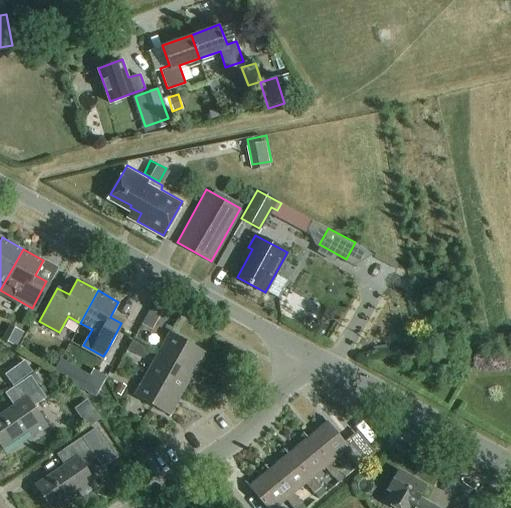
[(163,308),(152,302),(146,311),(157,318),(163,308)]
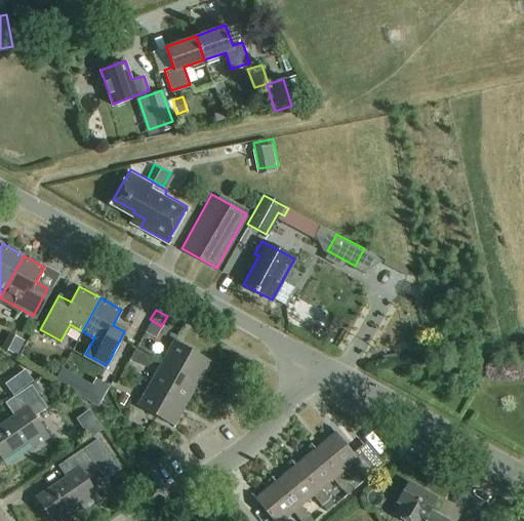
[(24,339),(14,334),(7,349),(16,354),(24,339)]
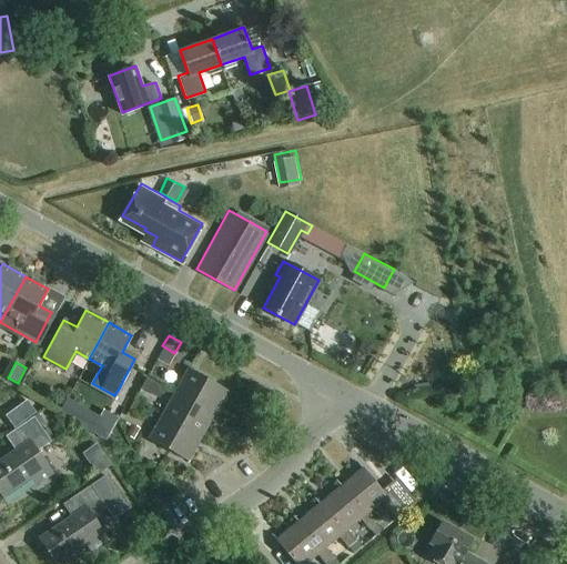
[(174,391),(213,412),(226,389),(188,366),(174,391)]
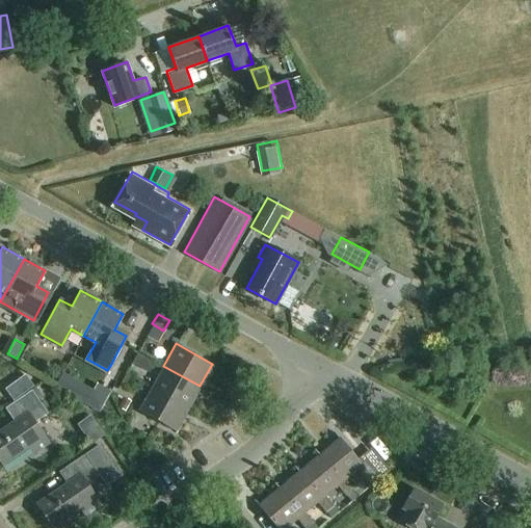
[(137,352),(132,362),(140,366),(145,357),(137,352)]
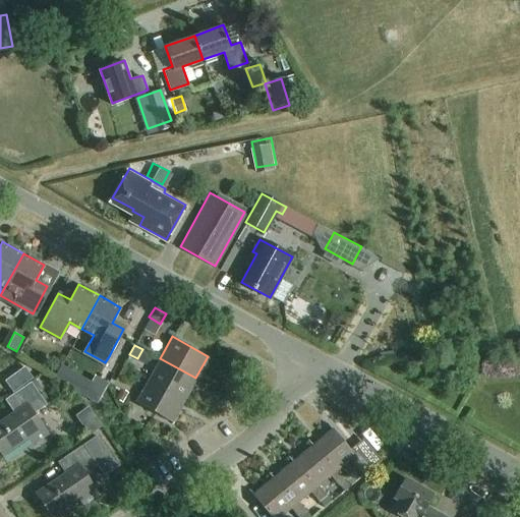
[(183,400),(195,378),(160,358),(149,380),(183,400)]
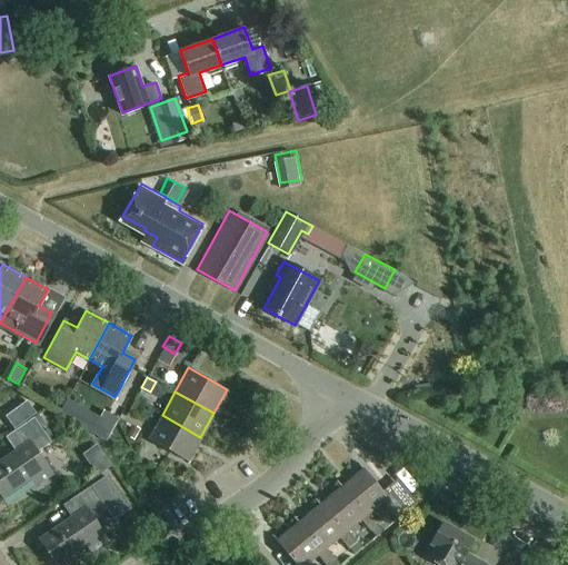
[(5,415),(13,427),(36,412),(27,399),(5,415)]
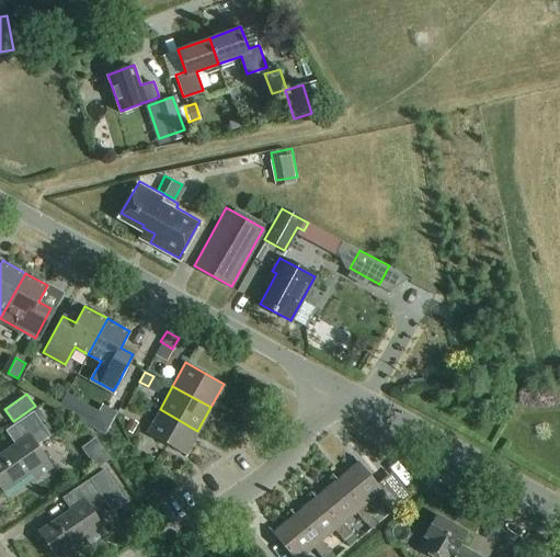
[(99,410),(90,424),(103,433),(104,433),(114,416),(116,411),(102,402),(99,410)]
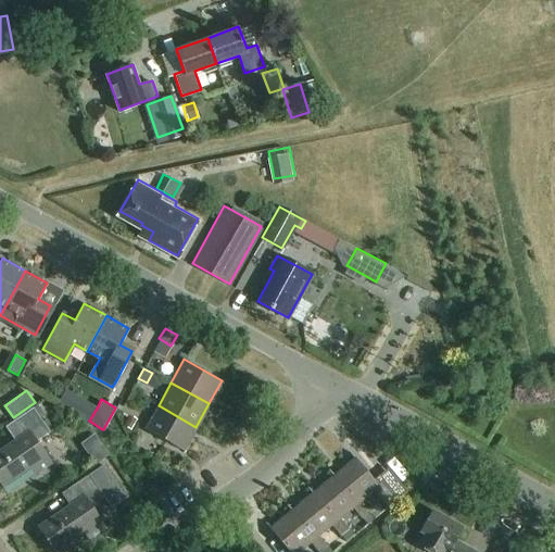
[(196,427),(159,405),(146,428),(184,450),(196,427)]
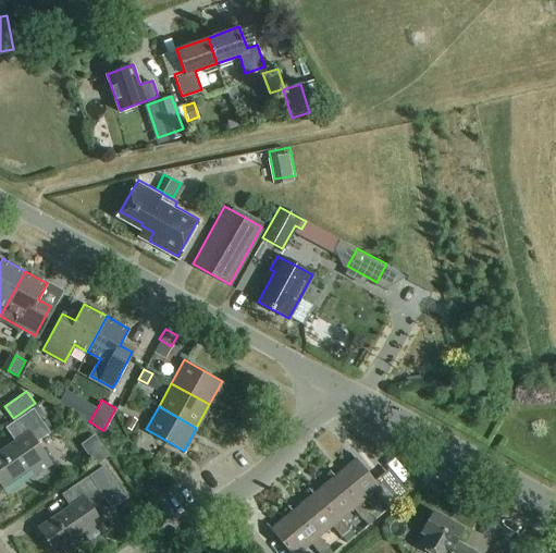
[(50,431),(33,407),(4,426),(15,441),(0,450),(0,483),(2,487),(31,467),(35,472),(50,462),(36,441),(50,431)]
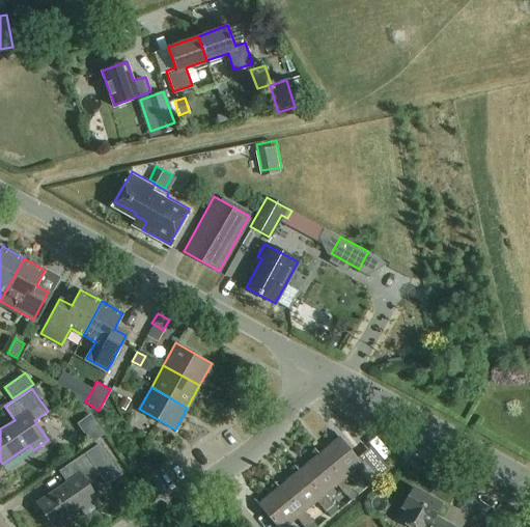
[(123,394),(118,404),(124,407),(130,397),(123,394)]
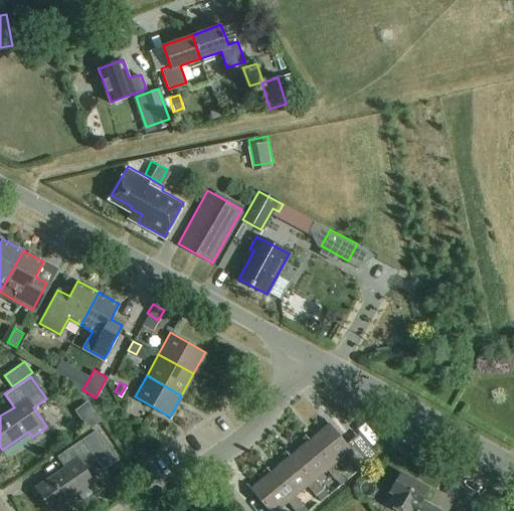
[(349,447),(329,422),(309,439),(339,475),(342,472),(334,463),(346,453),(359,468),(366,462),(352,445),(349,447)]
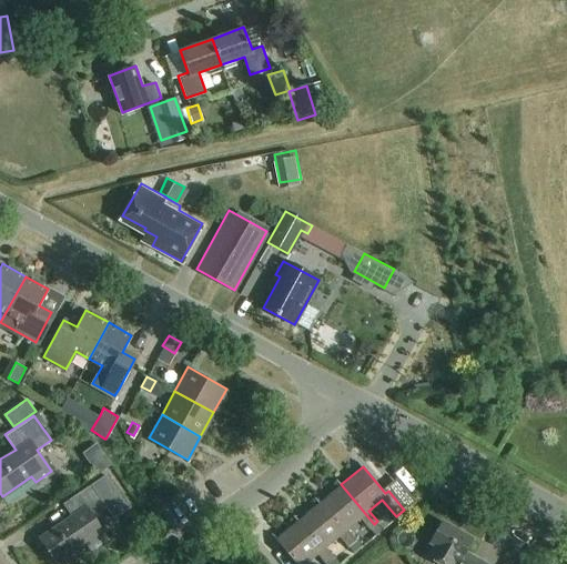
[(130,505),(110,476),(93,487),(91,483),(62,503),(71,516),(39,537),(57,563),(85,544),(90,550),(108,537),(93,515),(105,507),(113,517),(130,505)]
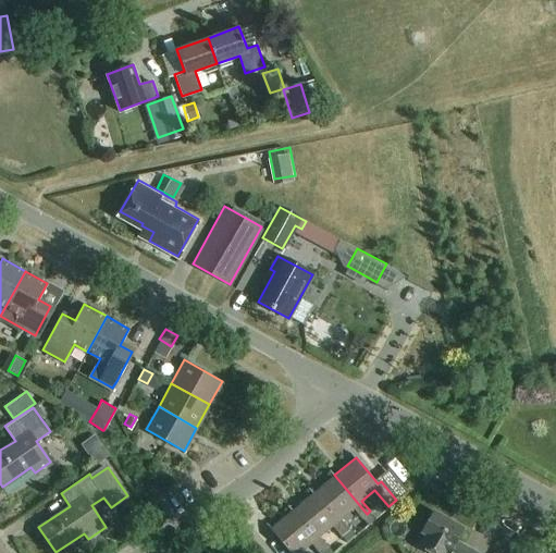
[(334,475),(312,492),(345,531),(348,528),(341,517),(353,507),(361,518),(367,514),(334,475)]
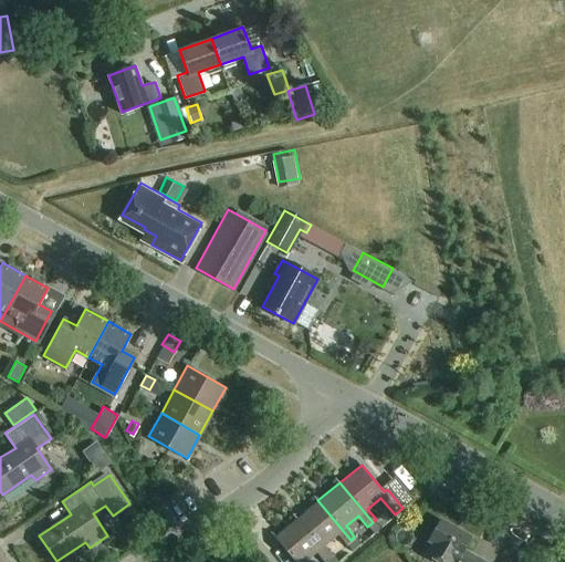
[(346,544),(351,540),(317,500),(296,519),(328,558),(333,555),(324,544),(337,533),(346,544)]
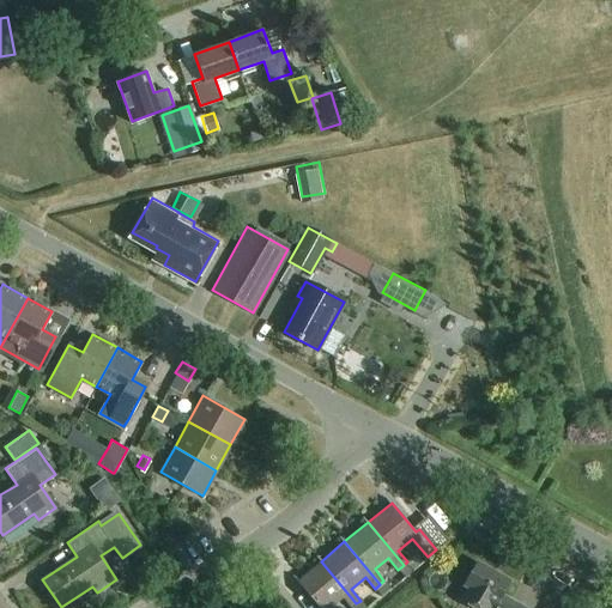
[(356,603),(321,561),(297,581),(320,607),(327,607),(328,607),(343,596),(351,607),(356,603)]
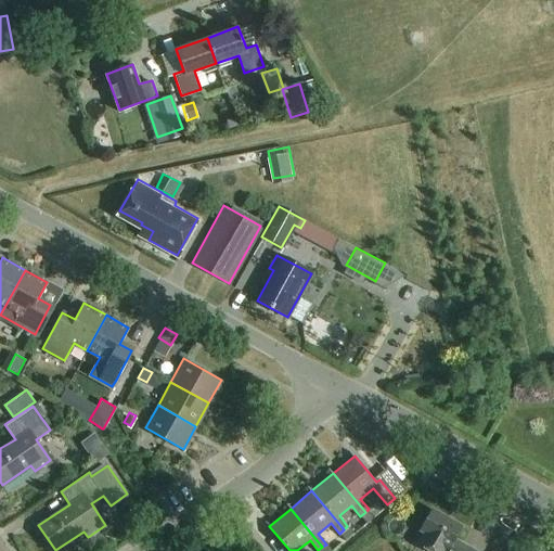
[(374,515),(369,509),(365,512),(360,516),(365,522),(374,515)]
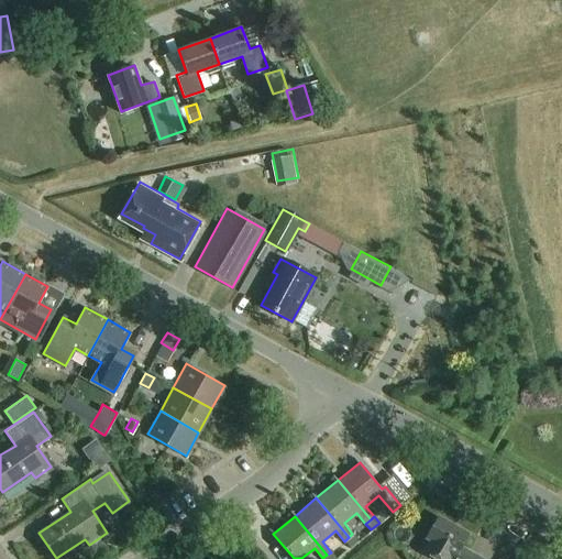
[(467,533),(438,516),(426,537),(429,539),(422,550),(437,558),(483,558),(484,558),(461,545),(467,533)]
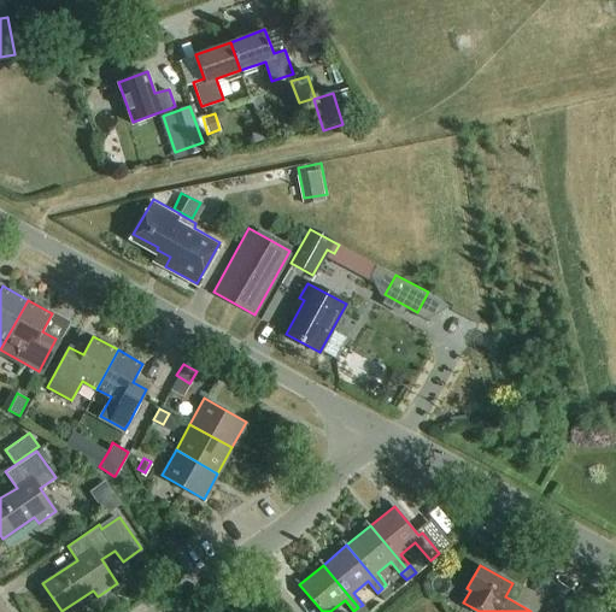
[(377,593),(382,599),(392,592),(386,584),(382,588),(377,593)]
